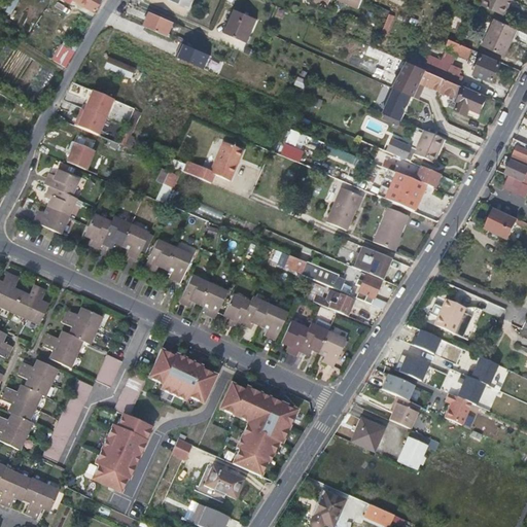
[(13,15),(19,0),(10,0),(6,12),(13,15)]
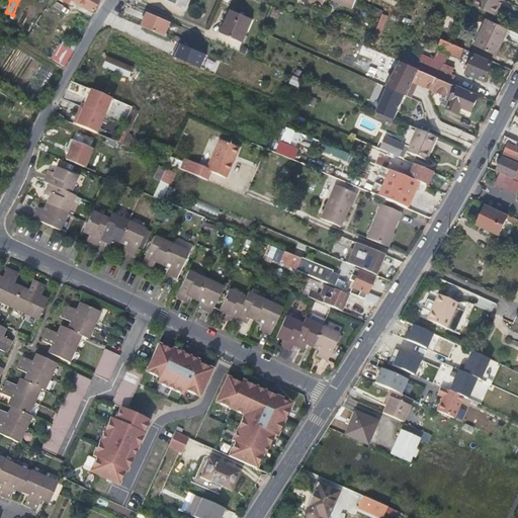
[(51,0),(47,9),(62,18),(71,0),(51,0)]
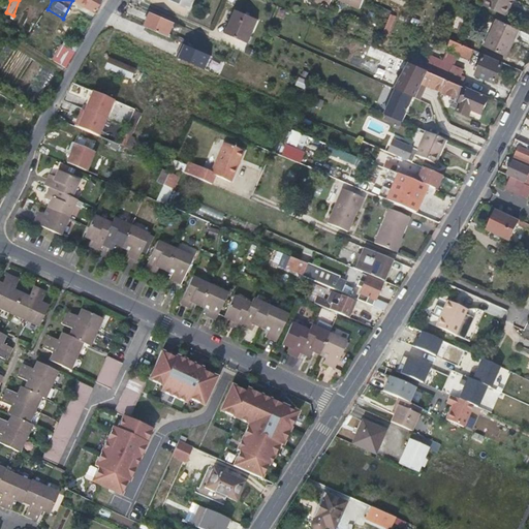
[(86,4),(85,7),(92,11),(98,0),(79,0),(84,2),(86,4)]
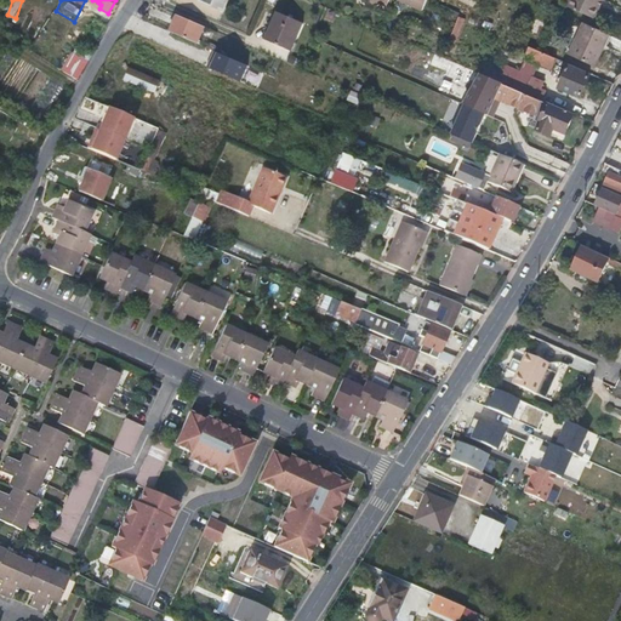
[(599,20),(608,0),(575,0),(573,7),(599,20)]
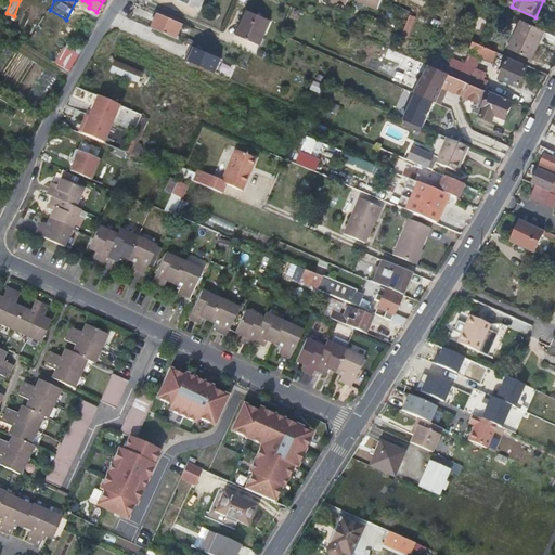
[(240,36),(259,44),(271,20),(249,10),(245,21),(246,22),(240,36)]
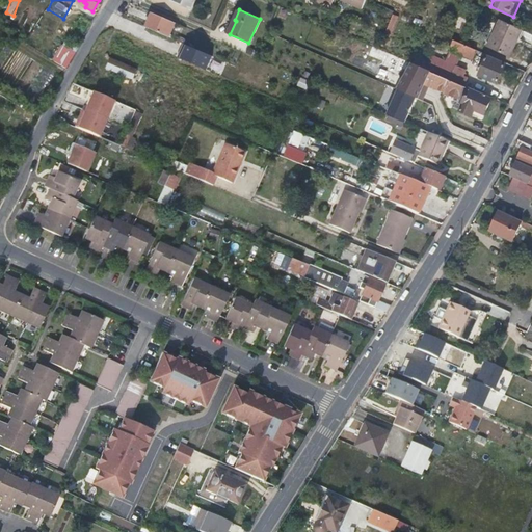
[(176,22),(153,11),(147,26),(169,36),(176,22)]
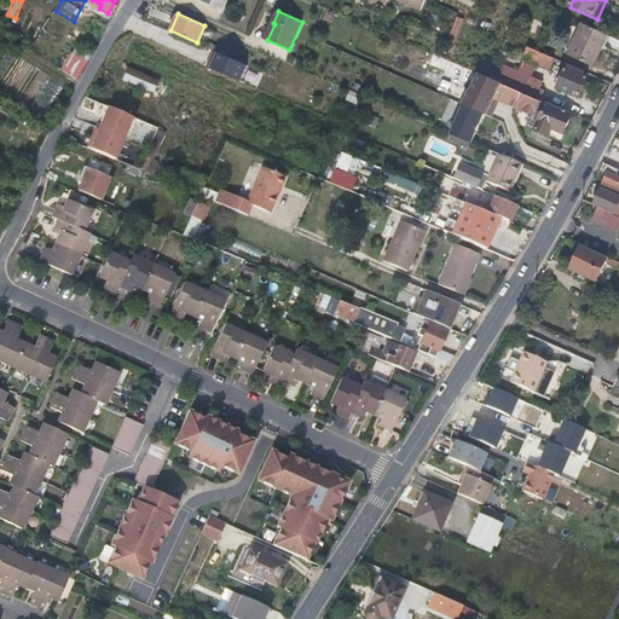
[(458,42),(464,19),(457,17),(450,40),(458,42)]
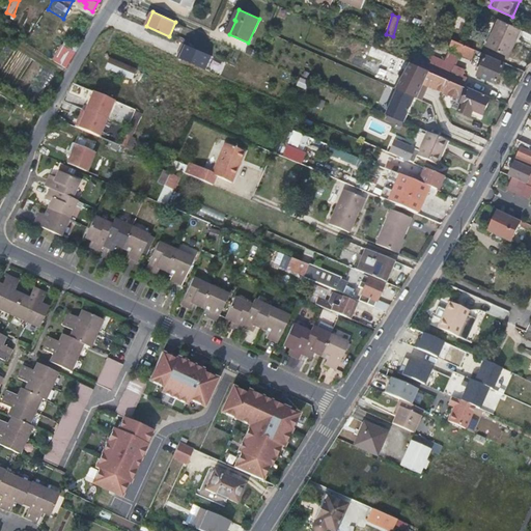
[(514,39),(521,28),(500,19),(487,46),(509,56),(516,40),(514,39)]
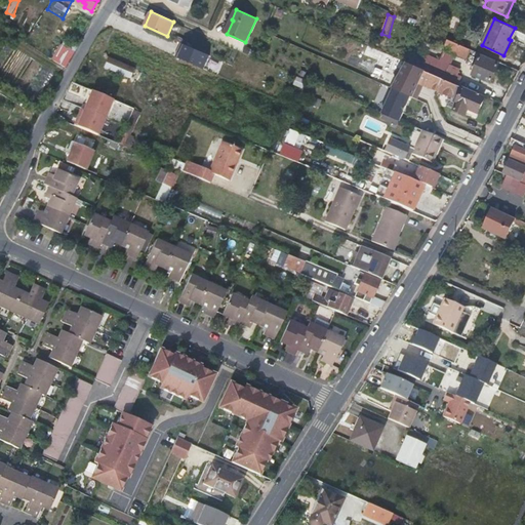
[(58,45),(63,36),(35,24),(31,33),(58,45)]
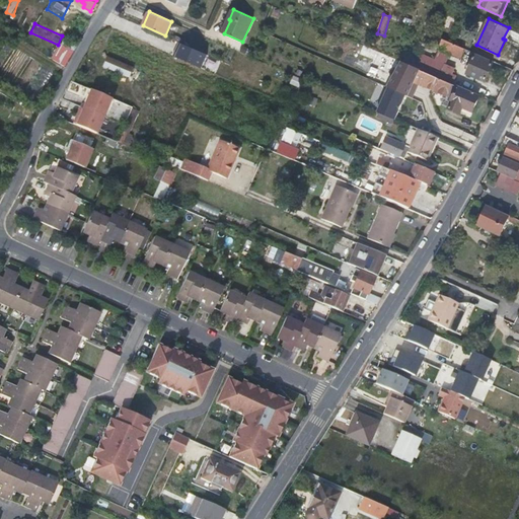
[(460,56),(463,48),(453,43),(449,51),(460,56)]
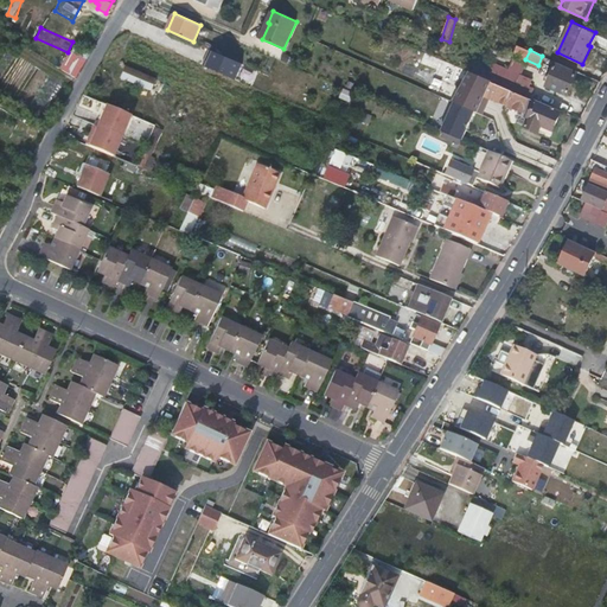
[(241,64),(211,51),(204,66),(235,80),(241,64)]
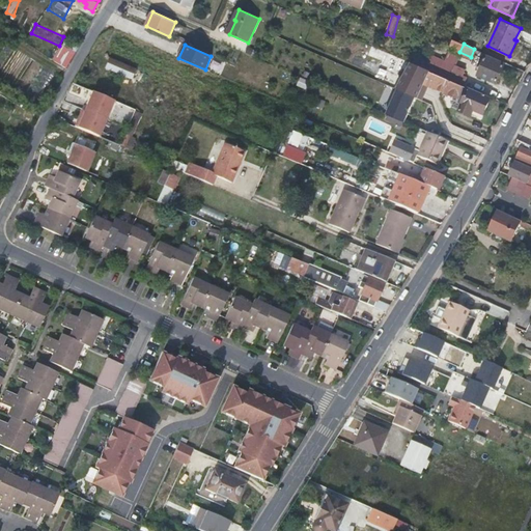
[(66,66),(70,59),(60,53),(56,60),(66,66)]
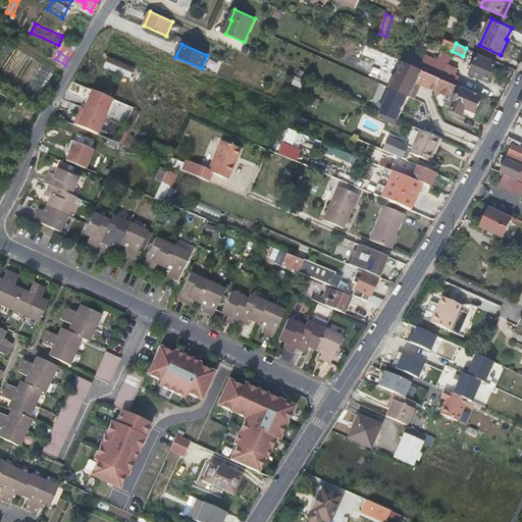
[(496,62),(478,54),(469,72),(487,81),(496,62)]
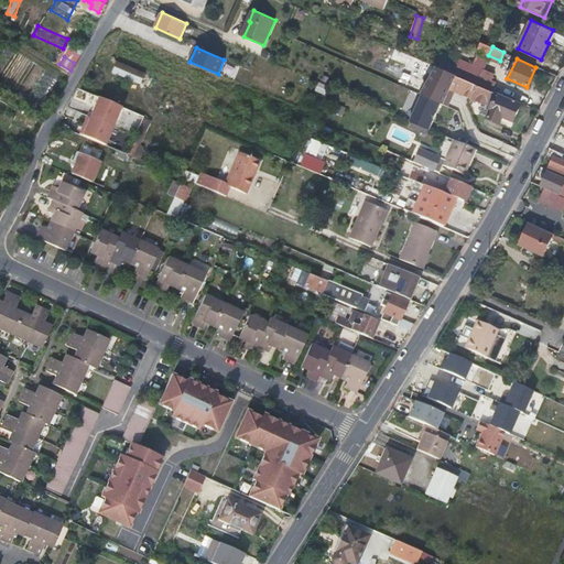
[(143,74),(116,63),(111,73),(139,85),(143,74)]
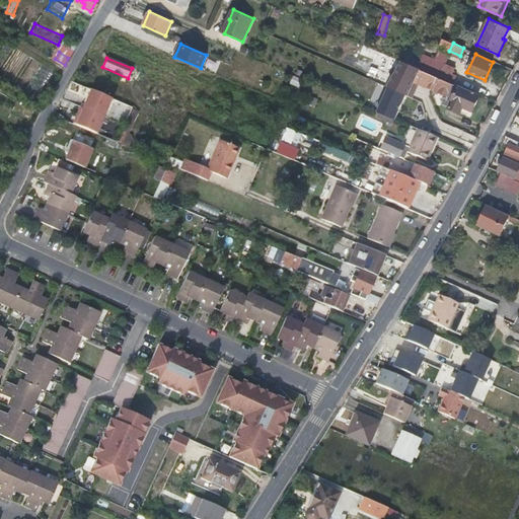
[(439,77),(453,83),(457,75),(453,73),(456,67),(446,63),(435,58),(429,73),(439,77)]
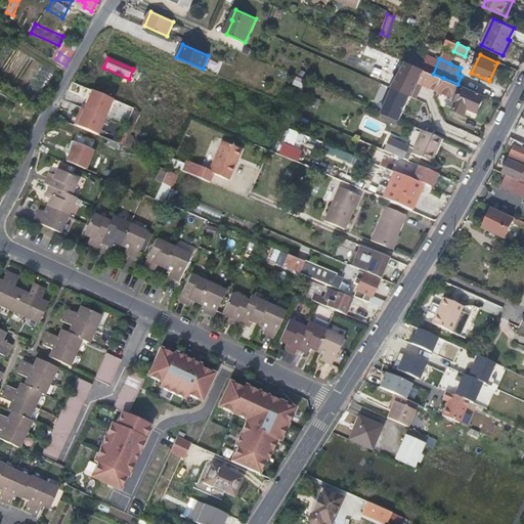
[(381,114),(399,122),(409,96),(412,96),(419,83),(451,96),(447,106),(463,113),(465,106),(469,108),(477,112),(483,97),(462,88),(463,86),(457,84),(443,78),(403,61),(381,114)]
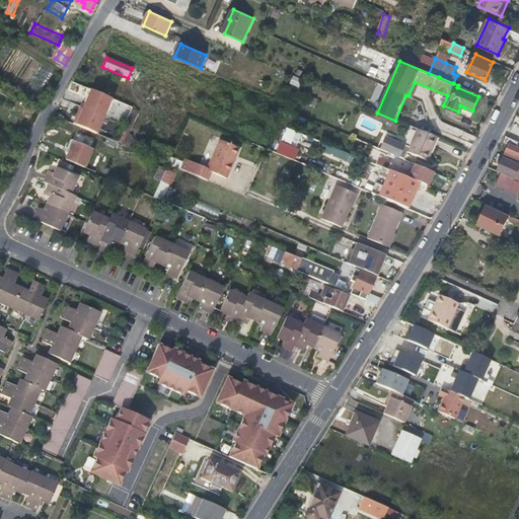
[(99,92),(91,89),(89,94),(96,97),(99,92)]
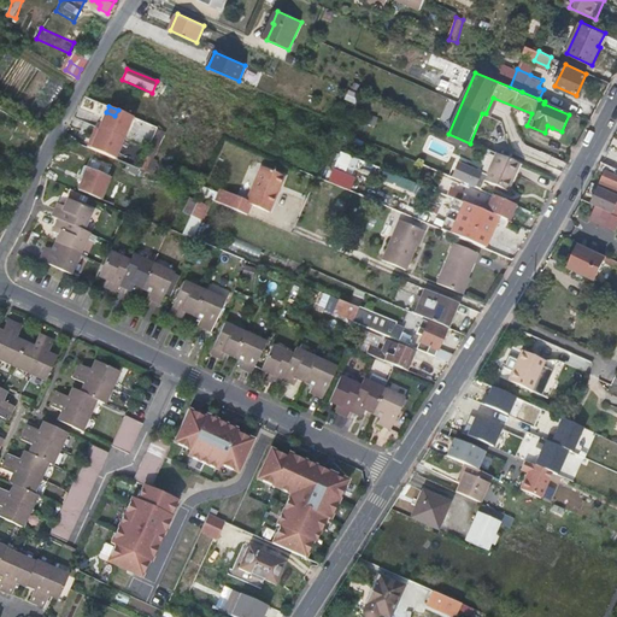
[(118,110),(115,116),(156,134),(158,128),(118,110)]
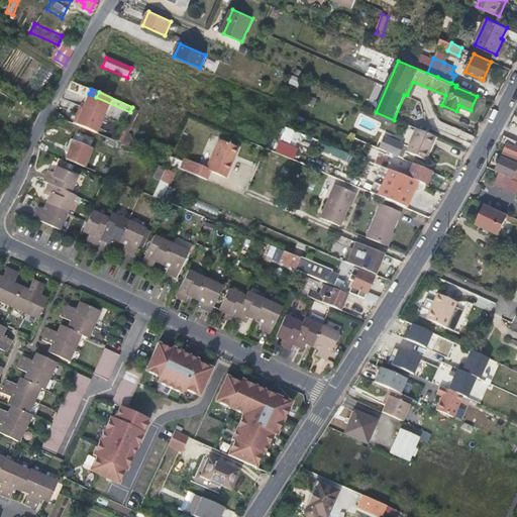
[(122,113),(95,100),(88,116),(115,128),(122,113)]
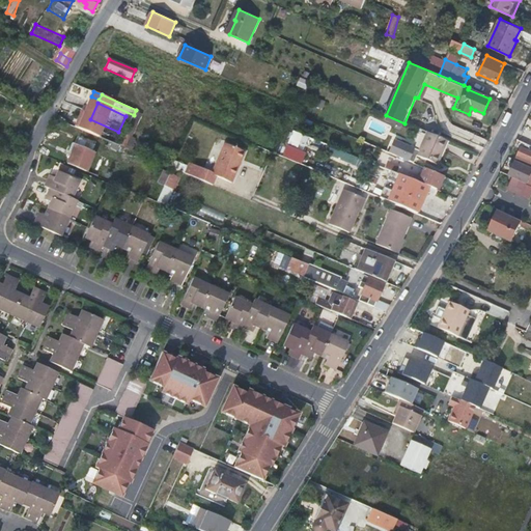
[(81,118),(77,127),(99,136),(109,140),(110,140),(113,134),(81,118)]
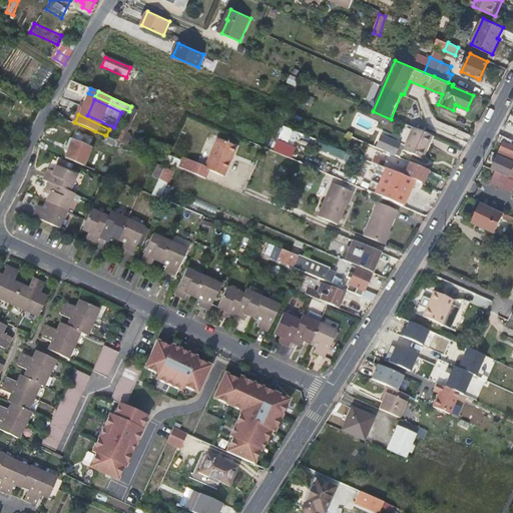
[(413,126),(405,144),(425,152),(426,150),(424,149),(431,134),(413,126)]
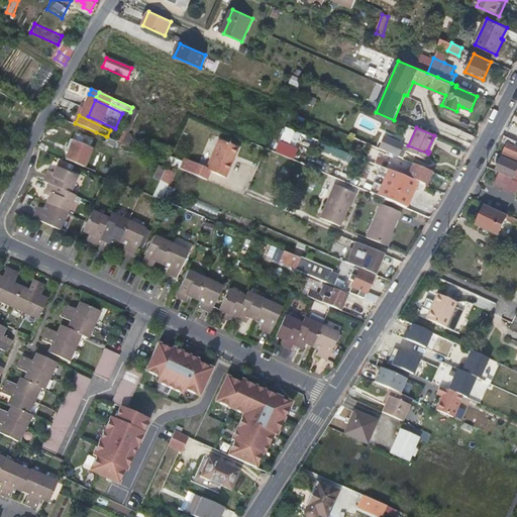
[(281,140),(297,145),(301,134),(286,128),(281,140)]
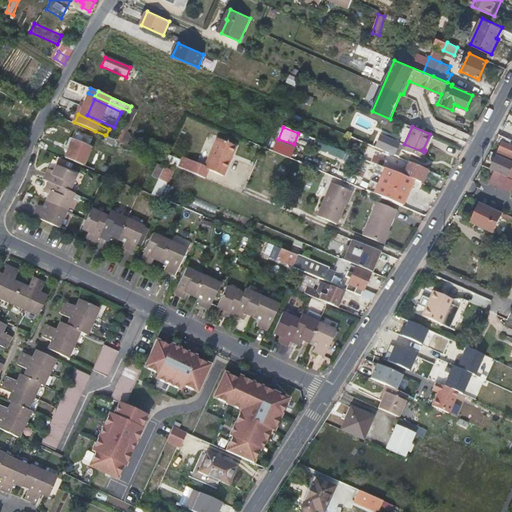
[(75,130),(71,138),(87,145),(90,135),(75,130)]
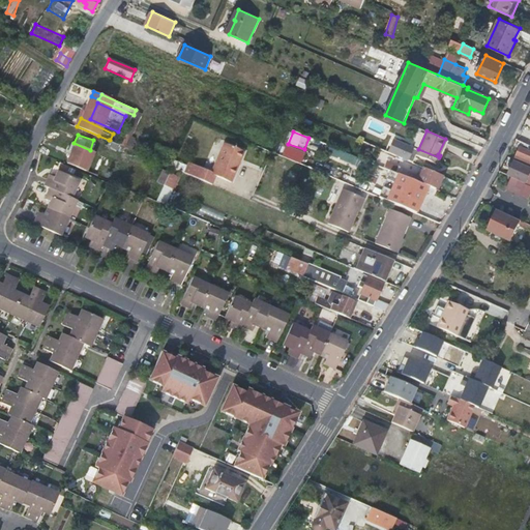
[(109,140),(98,136),(96,141),(107,145),(109,140)]
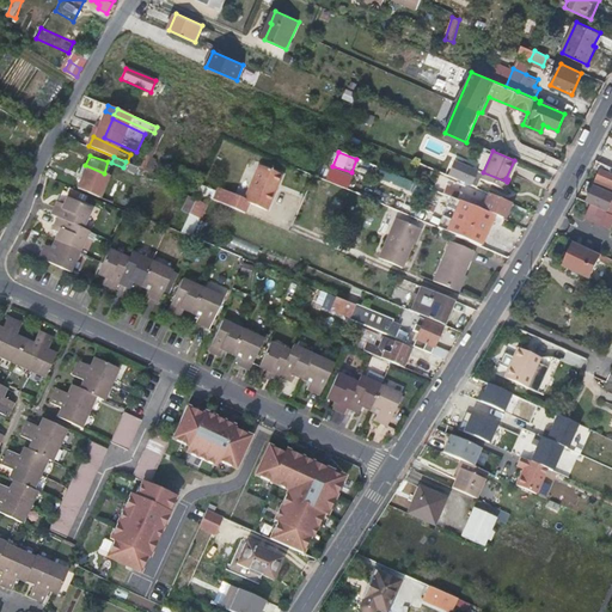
[(548,157),(545,164),(558,167),(561,160),(548,157)]
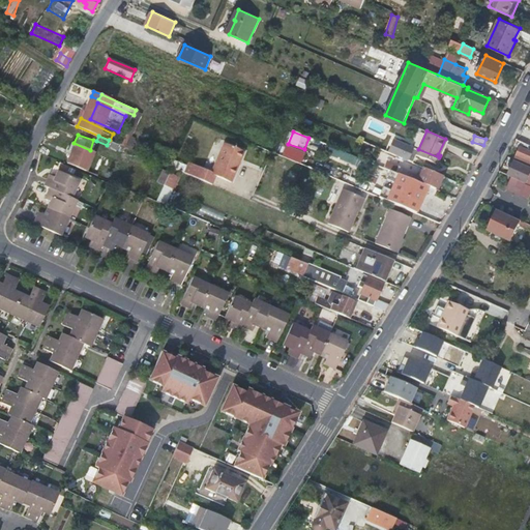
[(440,155),(446,140),(445,139),(438,154),(440,155)]
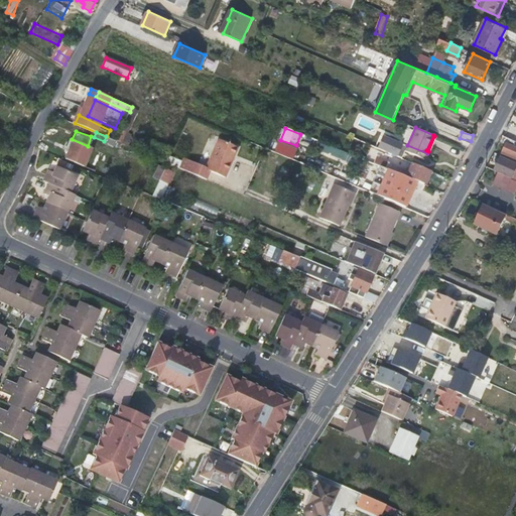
[(502,155),(515,161),(515,142),(503,136),(501,141),(507,144),(502,155)]
